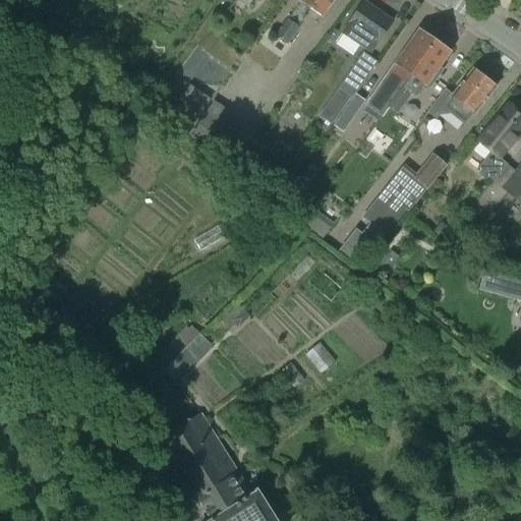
[(299,2),(294,9),(305,17),(310,10),(322,17),(333,0),(299,0),(299,1),(299,2)]
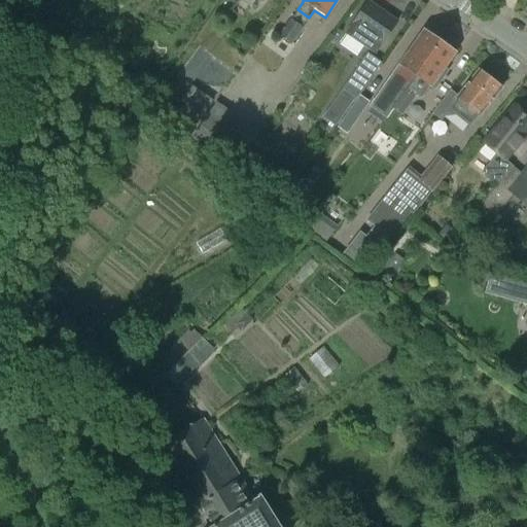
[(346,34),(375,55),(396,22),(367,2),(346,34)]
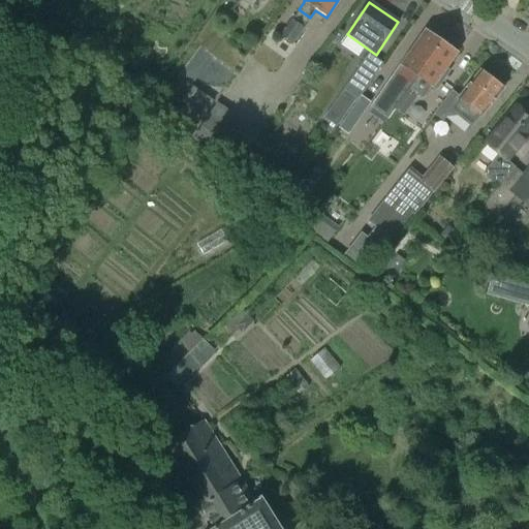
[(290,20),(279,36),(292,45),(304,29),(303,28),(291,21),(290,20)]
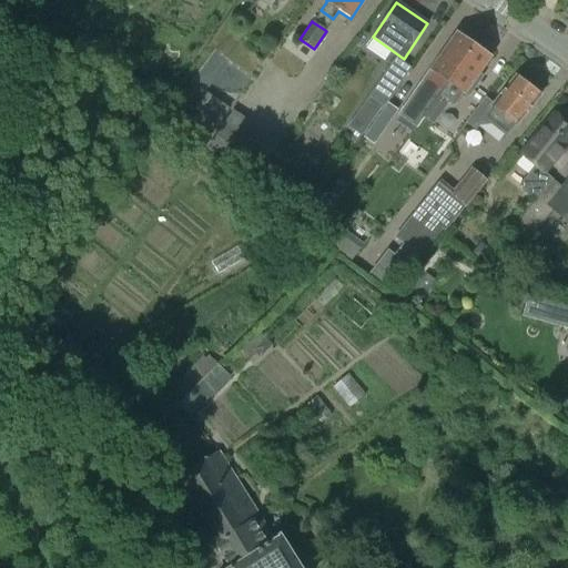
[(437,73),(403,121),(414,129),(424,115),(474,46),(457,33),(432,69),(437,73)]
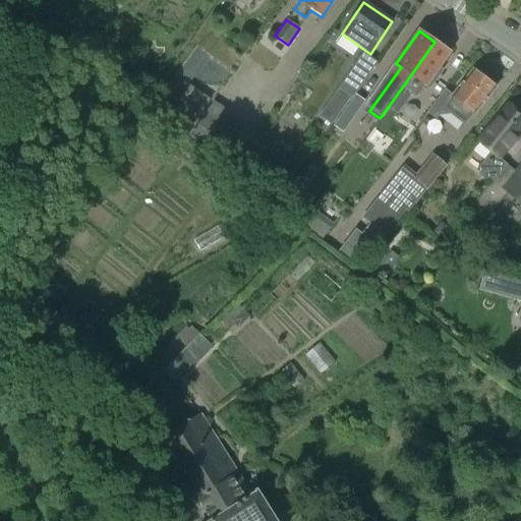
[(435,42),(389,106),(399,113),(414,92),(418,96),(426,85),(431,89),(445,69),(440,66),(449,52),(445,50),(446,47),(440,43),(437,44),(435,42)]
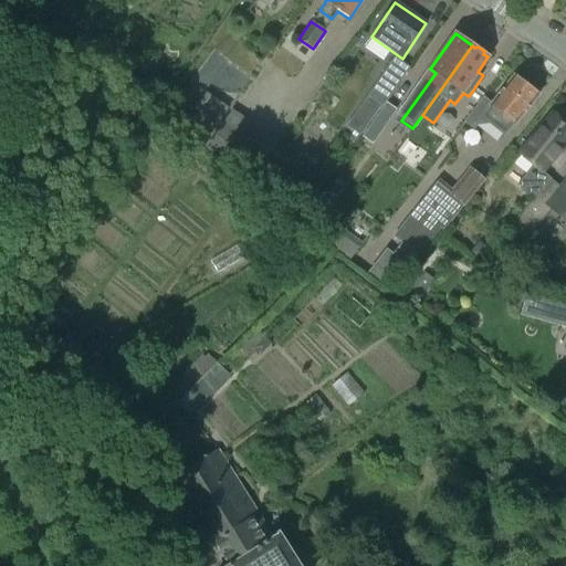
[(395,59),(368,96),(383,106),(388,98),(409,69),(395,59)]
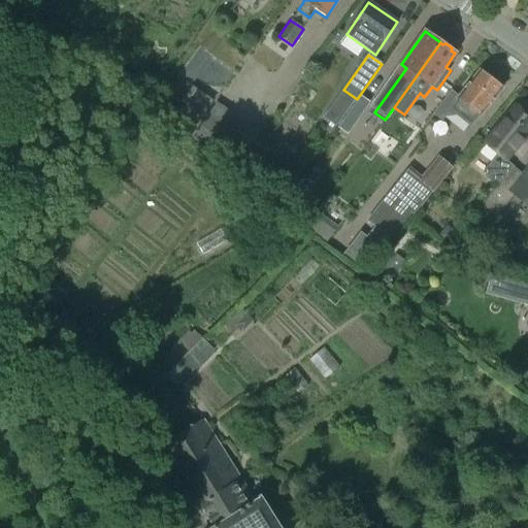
[(451,107),(470,124),(476,116),(479,118),(502,89),(495,84),(496,83),(492,79),(490,79),(479,71),(459,96),(452,90),(433,113),(441,119),(451,107)]
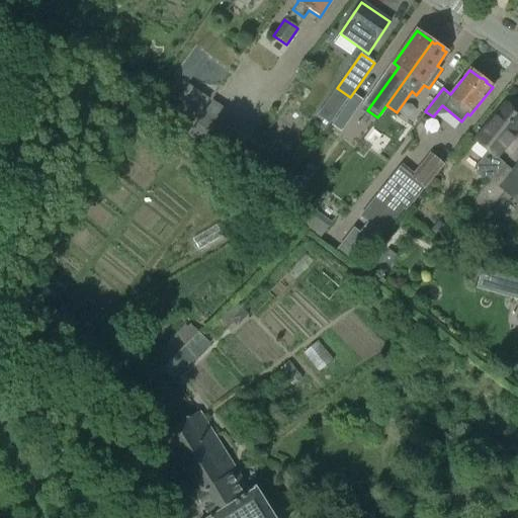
[(196,112),(207,97),(188,84),(178,100),(196,112)]
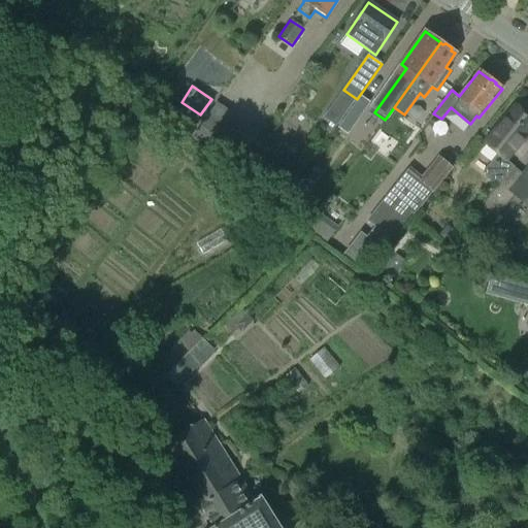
[(339,125),(350,109),(357,99),(343,90),(342,90),(335,100),(324,117),(338,127),(339,125)]
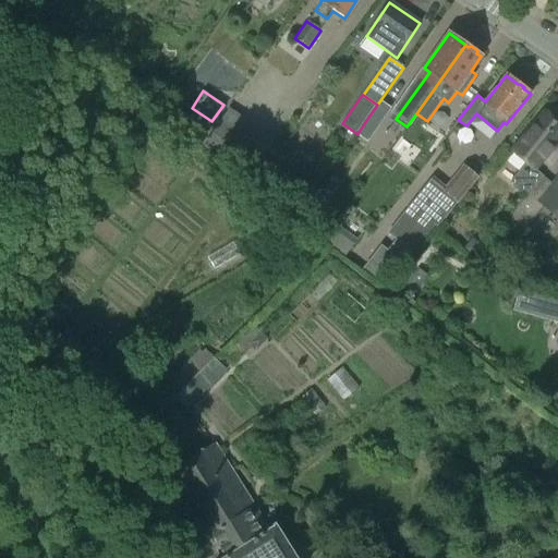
[(377,105),(370,116),(381,124),(395,105),(383,97),(377,105)]
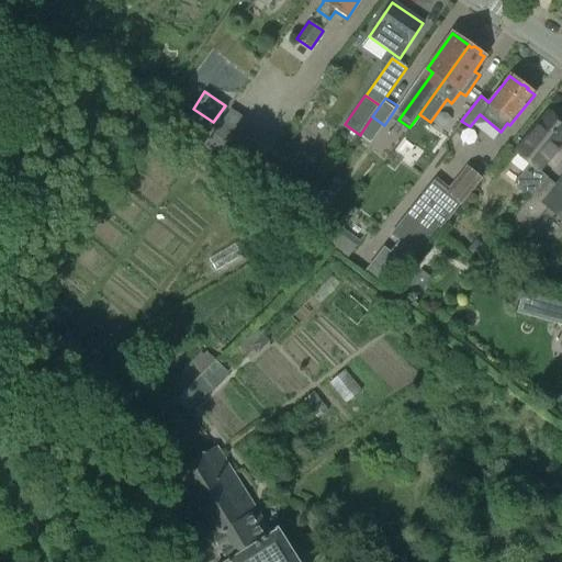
[(231,109),(202,148),(250,184),(271,157),(239,134),(248,122),(231,109)]
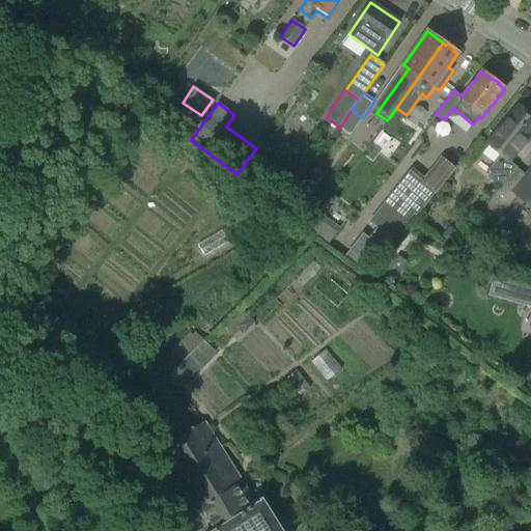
[(500,155),(484,173),(501,187),(504,183),(516,168),(509,162),(530,134),(530,116),(518,105),(486,143),(500,155)]
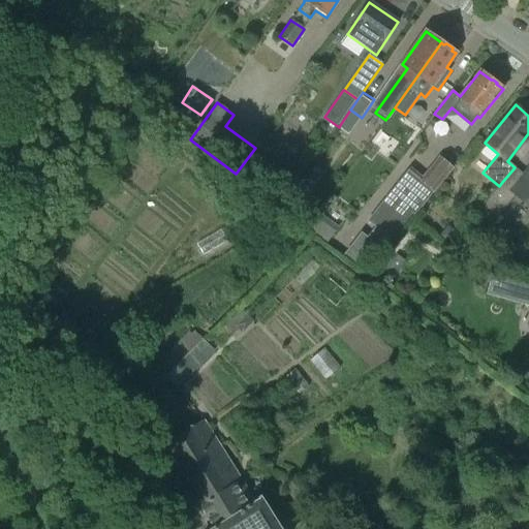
[(187,106),(177,121),(192,132),(203,117),(187,106)]
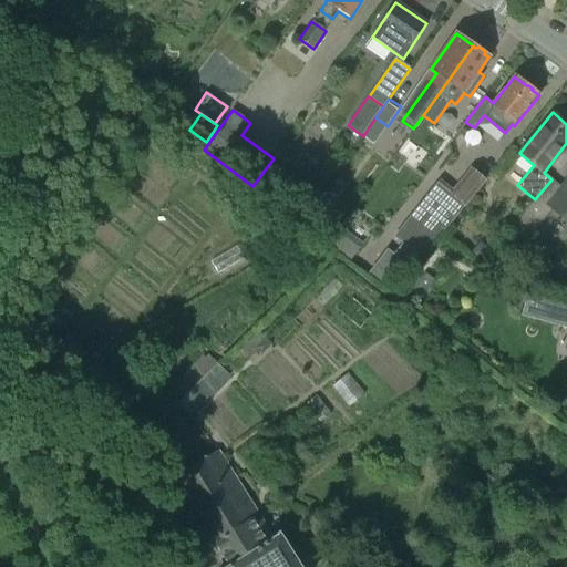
[(388,126),(375,117),(364,134),(375,142),(388,126)]
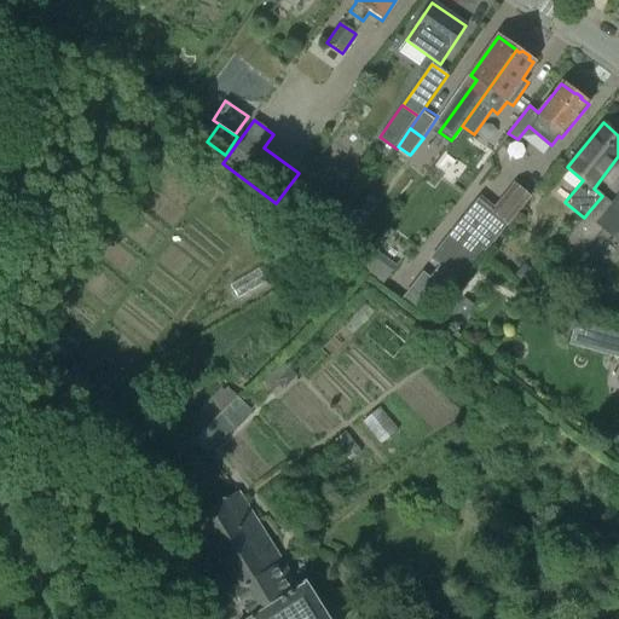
[(420,277),(401,298),(424,316),(476,253),(478,254),(481,250),(484,253),(531,197),(514,184),(495,209),(480,197),(451,232),(429,258),(439,266),(426,283),(420,277)]
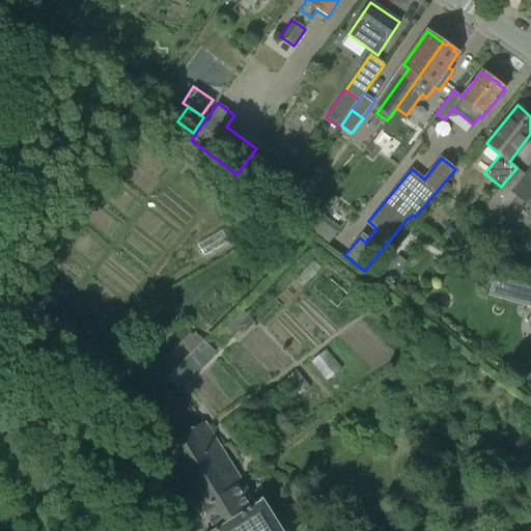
[(314,166),(307,176),(316,184),(324,173),(314,166)]
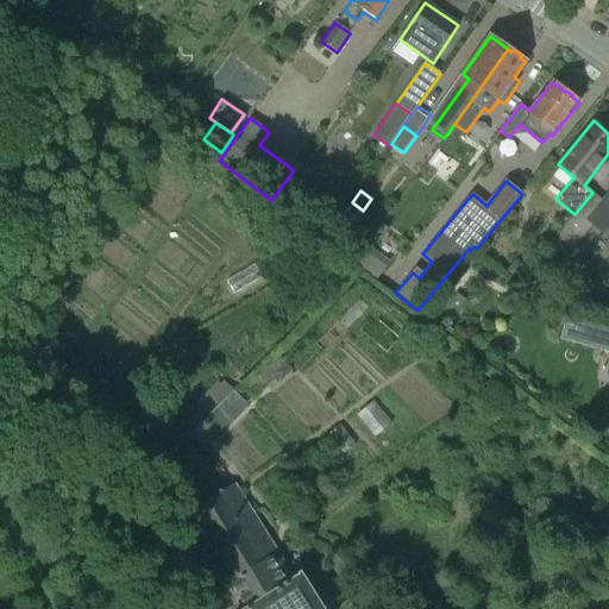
[(575,214),(556,238),(571,251),(594,224),(608,236),(608,193),(603,201),(588,219),(578,209),(575,214)]
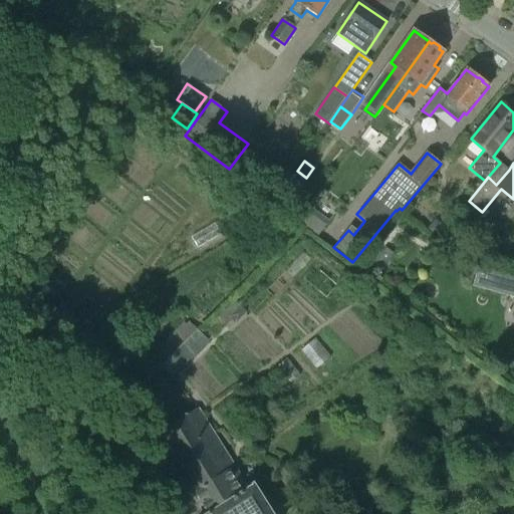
[(318,235),(324,228),(301,210),(296,218),(318,235)]
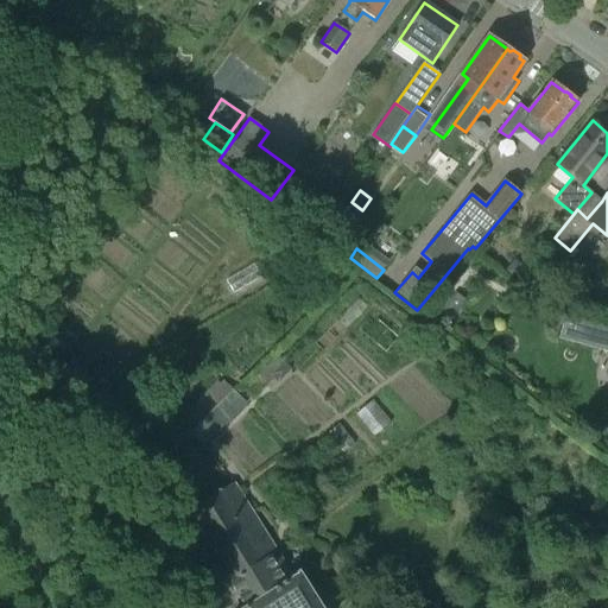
[(514,258),(504,271),(515,282),(526,268),(514,258)]
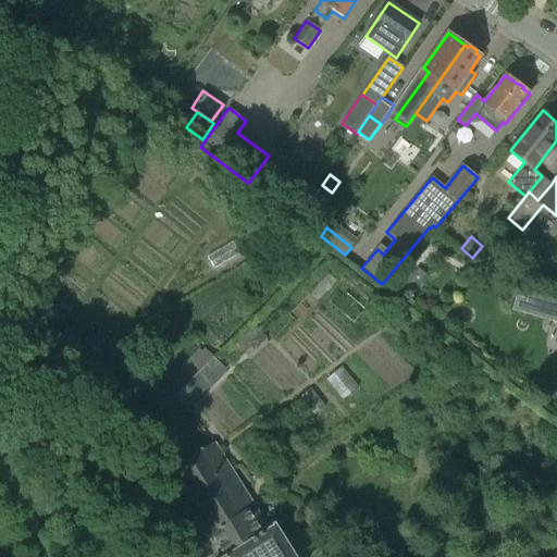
[(426,249),(399,283),(413,295),(441,260),(426,249)]
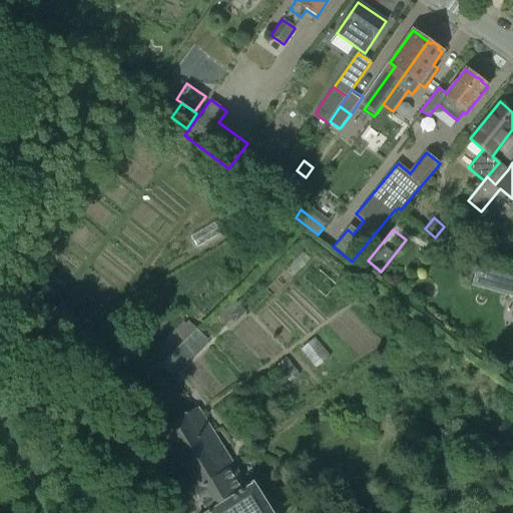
[(485,289),(490,270),(476,266),(470,285),(485,289)]
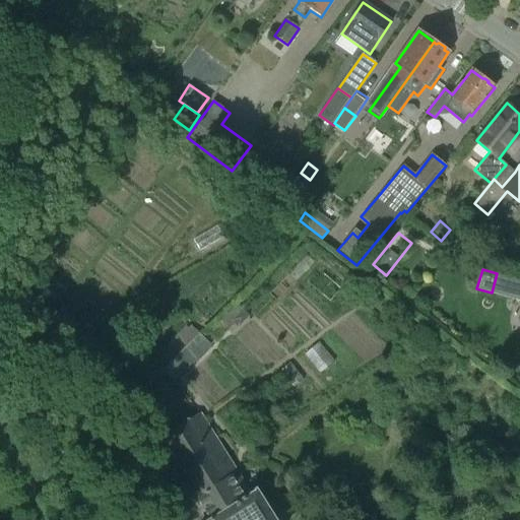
[(186,321),(148,359),(173,382),(210,344),(186,321)]
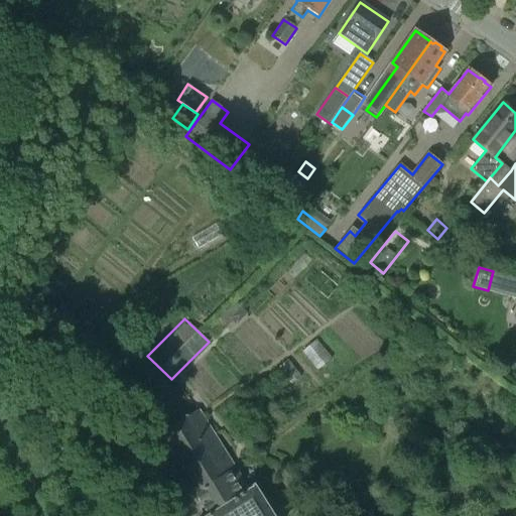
[(315,343),(304,350),(316,367),(328,359),(315,343)]
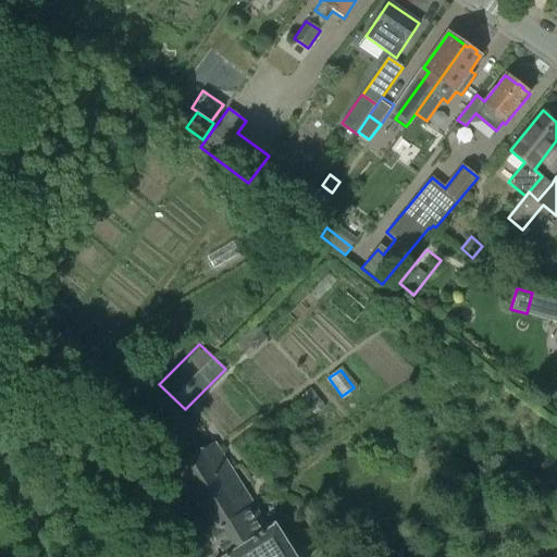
[(268,529),(213,442),(164,473),(215,556),(293,556),(273,525),(268,529)]
